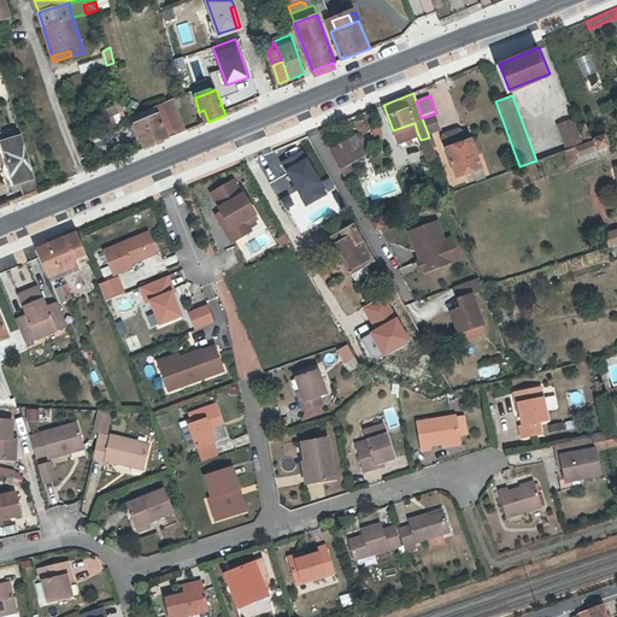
[(182,101),(172,106),(178,122),(183,133),(193,128),(182,101)]
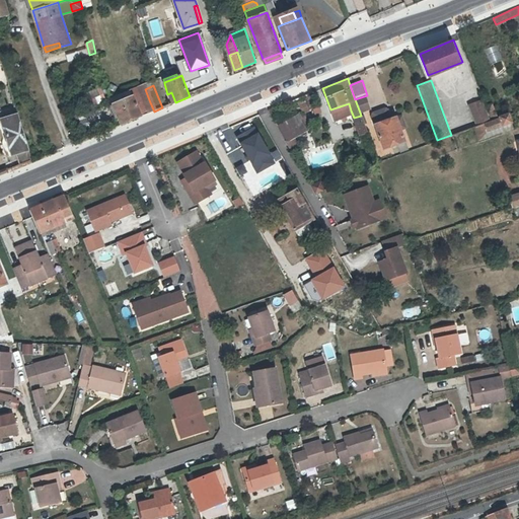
[(123,101),(109,106),(114,118),(119,116),(122,125),(147,114),(144,104),(137,87),(121,94),(123,101)]
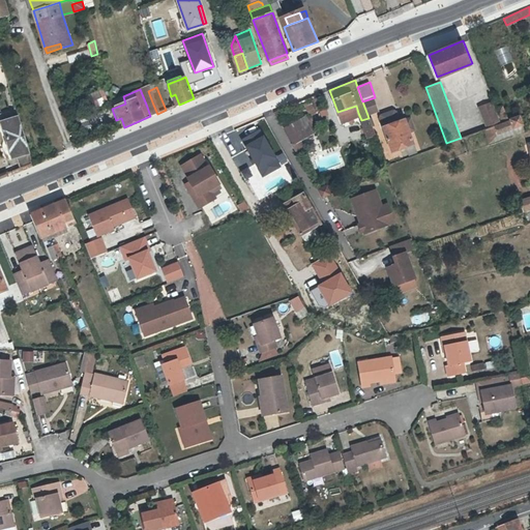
[(380,110),(375,97),(362,101),(367,115),(380,110)]
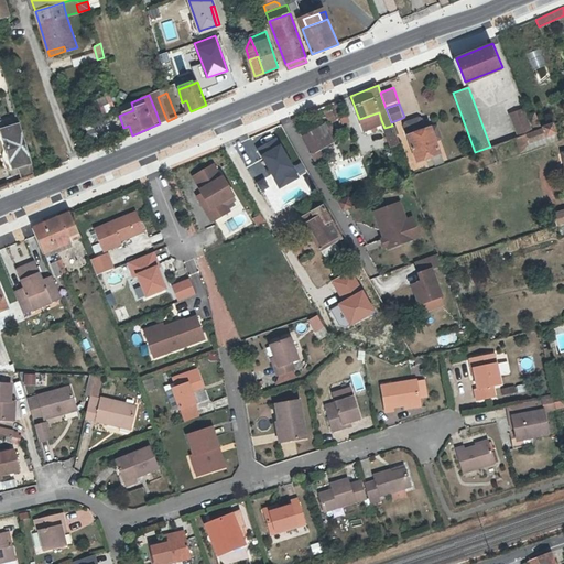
[(333,106),(323,110),(328,125),(333,122),(338,120),(333,106)]
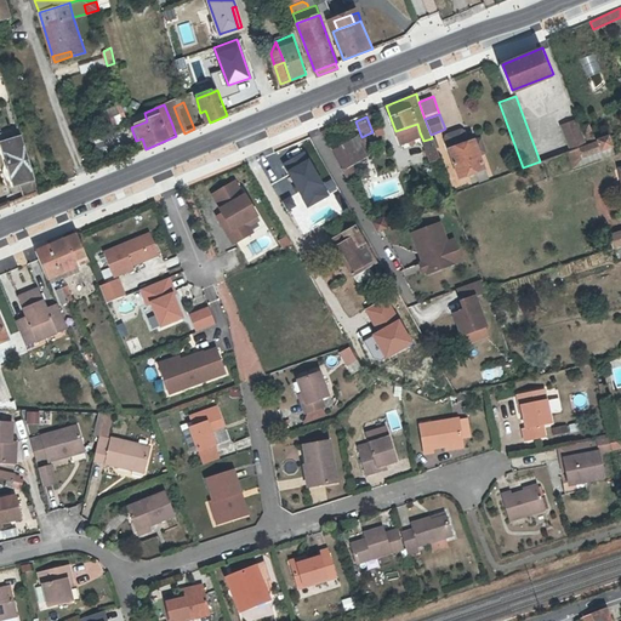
[(577,119),(562,125),(571,151),(574,149),(580,147),(586,146),(580,127),(577,119)]
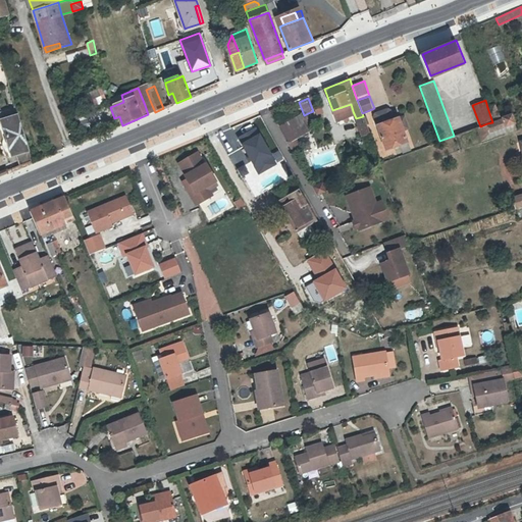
[(151,103),(145,105),(148,114),(155,112),(151,103)]
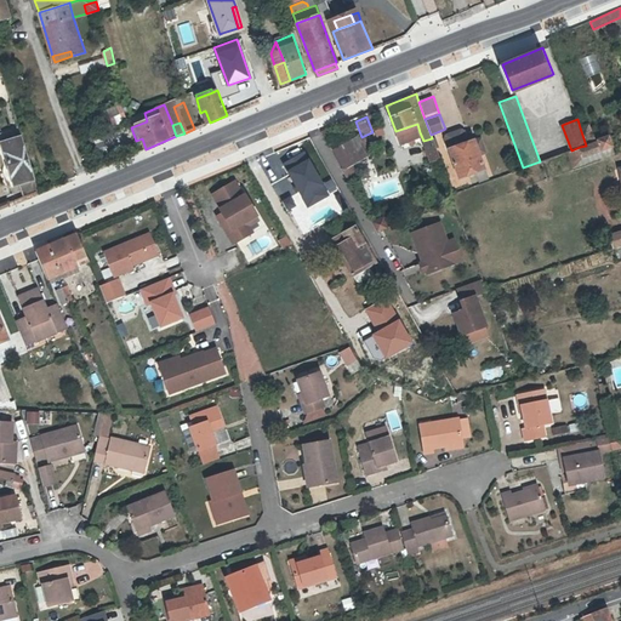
[(417,124),(406,127),(410,136),(420,132),(417,124)]
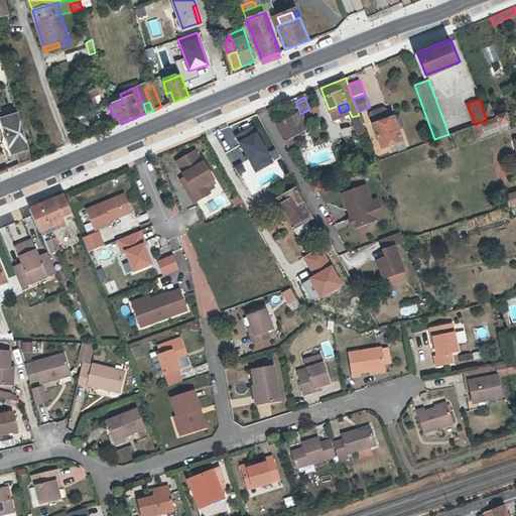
[(490,103),(484,105),(489,120),(495,118),(490,103)]
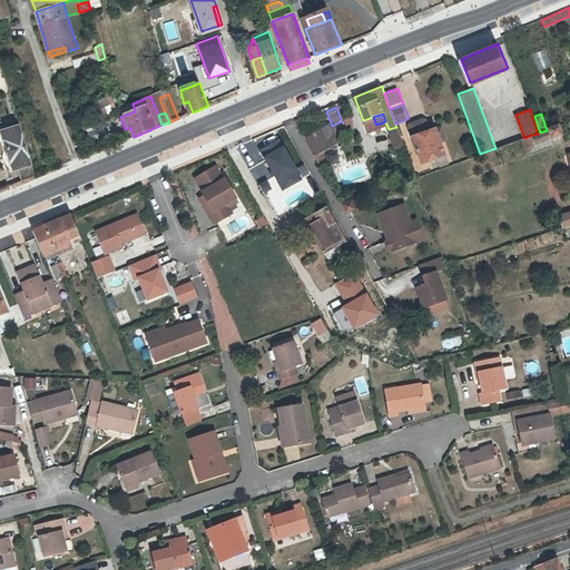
[(411,123),(410,126),(413,136),(422,163),(432,159),(433,166),(438,165),(438,166),(448,163),(440,139),(445,137),(442,127),(435,129),(433,121),(429,124),(428,120),(424,118),(411,123)]
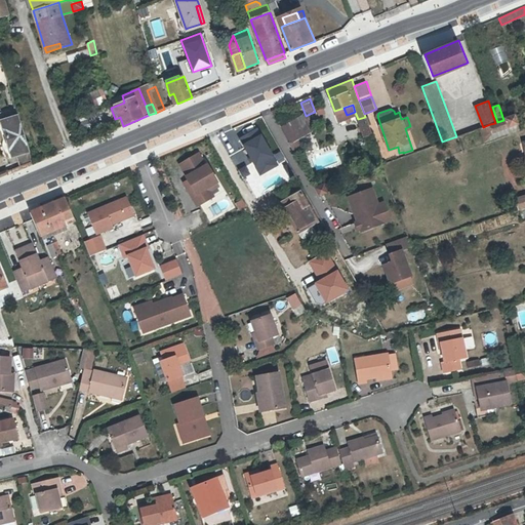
[(280,117),(277,110),(271,113),(275,119),(280,117)]
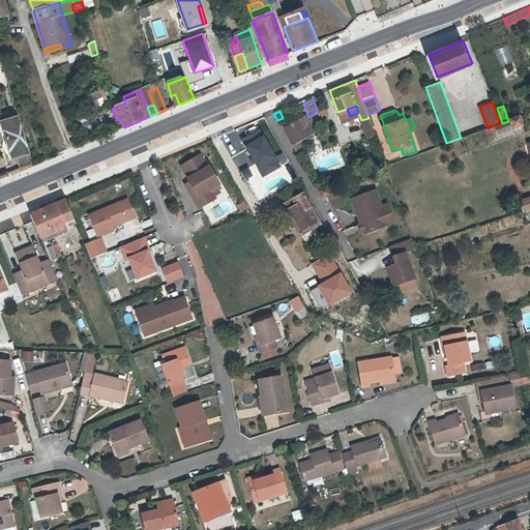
[(2,121),(13,159),(32,154),(20,116),(2,121)]
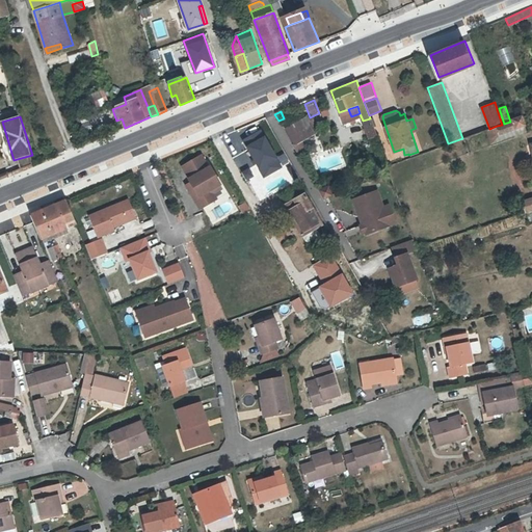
[(294,143),(316,132),(307,116),(285,128),(294,143)]
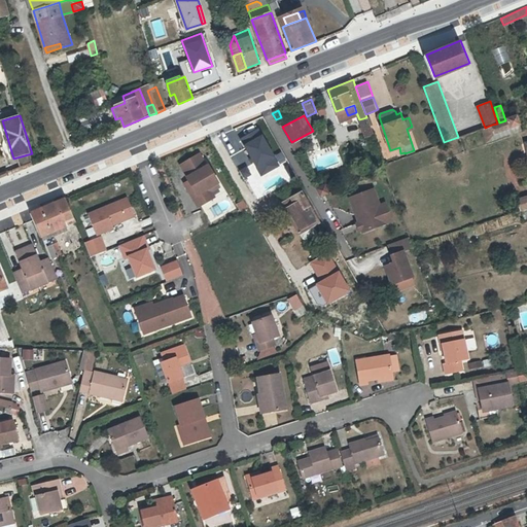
[(520,126),(517,116),(505,120),(499,123),(497,124),(487,127),(485,128),(482,129),(485,138),(495,134),(514,128),(520,126)]
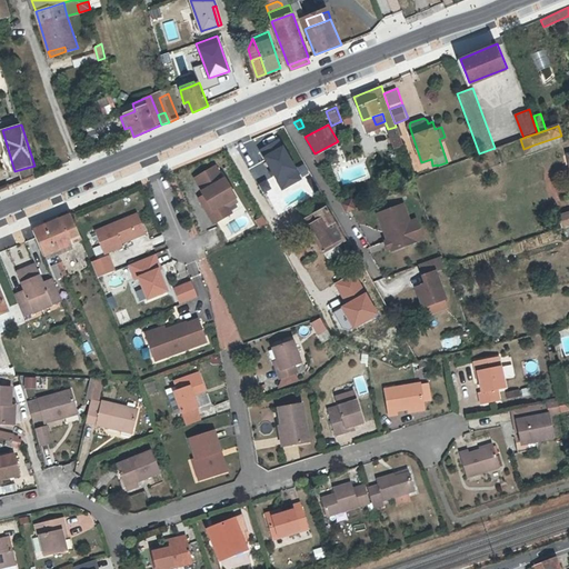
[(396,127),(388,129),(392,141),(396,149),(403,146),(396,127)]
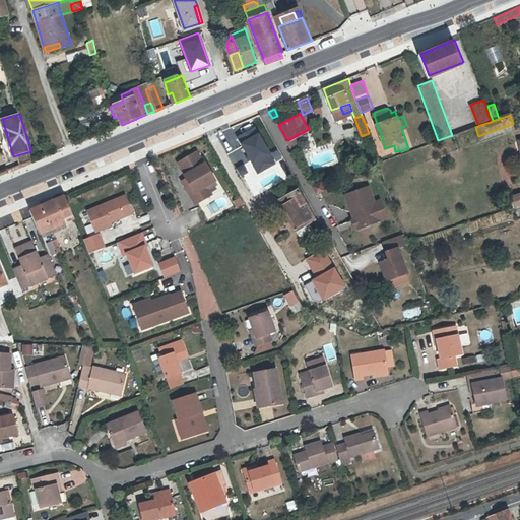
[(255,126),(238,136),(258,174),(276,164),(255,126)]
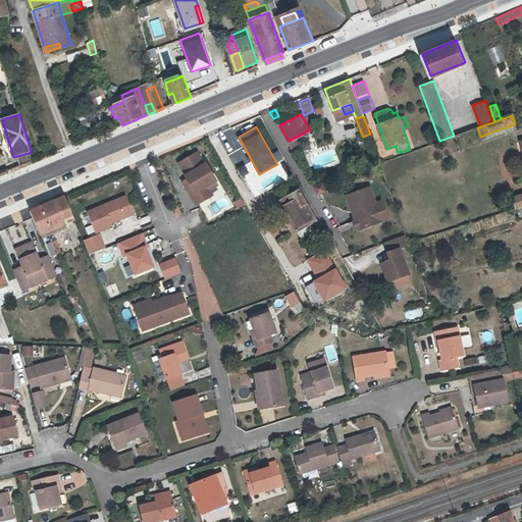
[(286,144),(290,151),(299,146),(296,139),(286,144)]
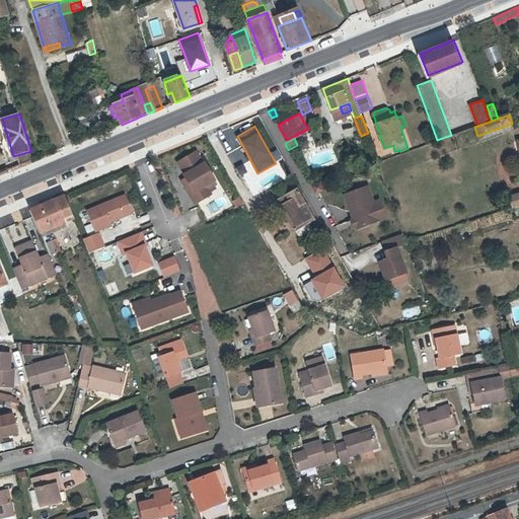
[(17,156),(20,163),(32,159),(30,152),(17,156)]
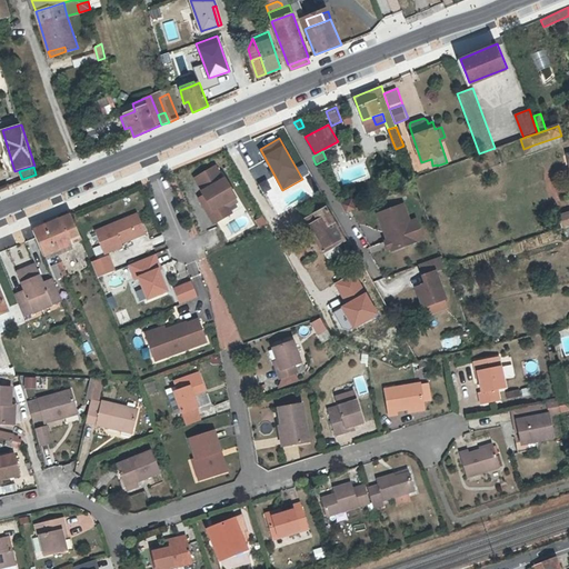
[(203,197),(206,201),(201,205),(213,225),(227,217),(221,207),(233,199),(235,199),(223,180),(222,181),(215,168),(196,179),(203,192),(201,193),(203,197)]
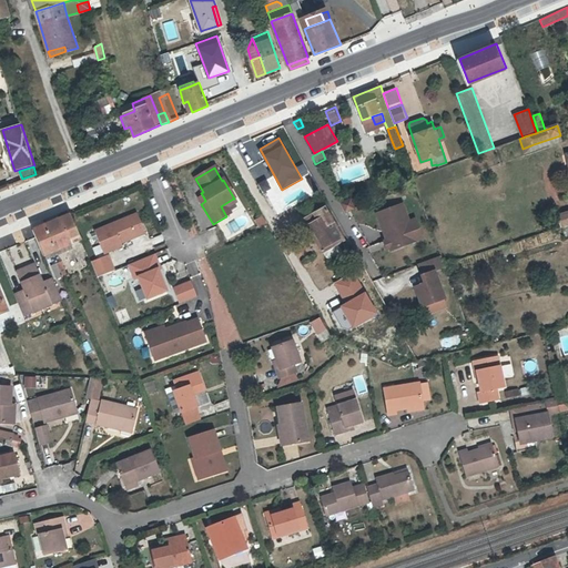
[(265,180),(260,182),(263,191),(270,189),(265,180)]
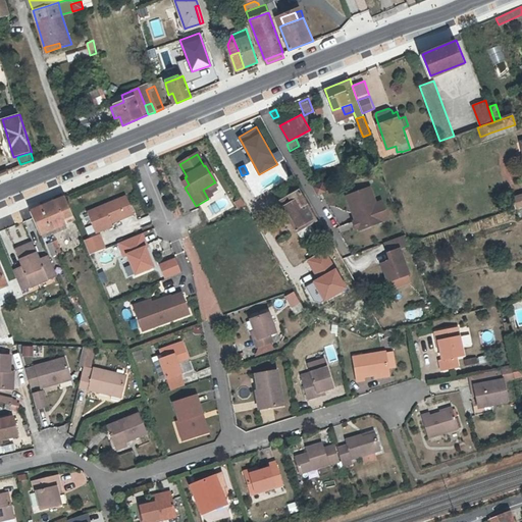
[(321,193),(324,192),(328,191),(322,180),(315,186),(320,194),(321,193)]
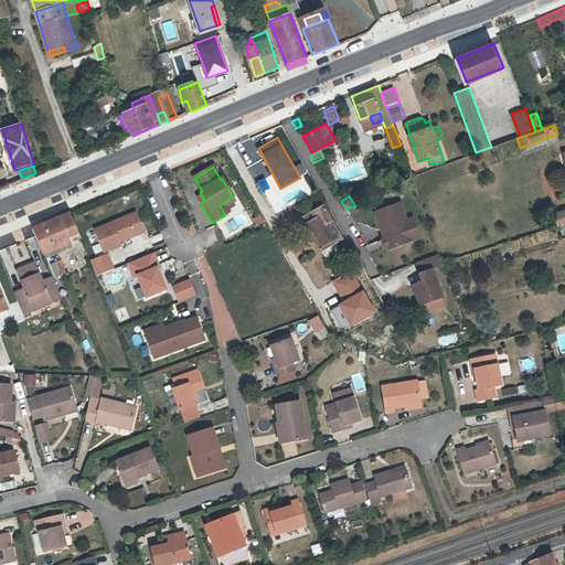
[(220,205),(225,215),(230,213),(225,206),(234,202),(232,198),(220,205)]
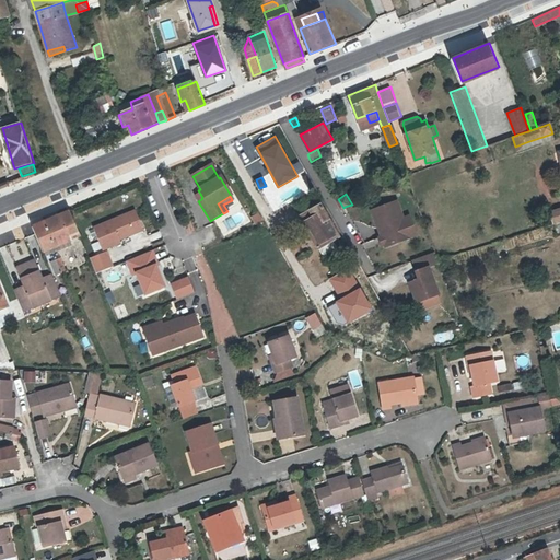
[(385,245),(409,236),(404,219),(397,200),(372,209),(382,235),(384,243),(385,245)]
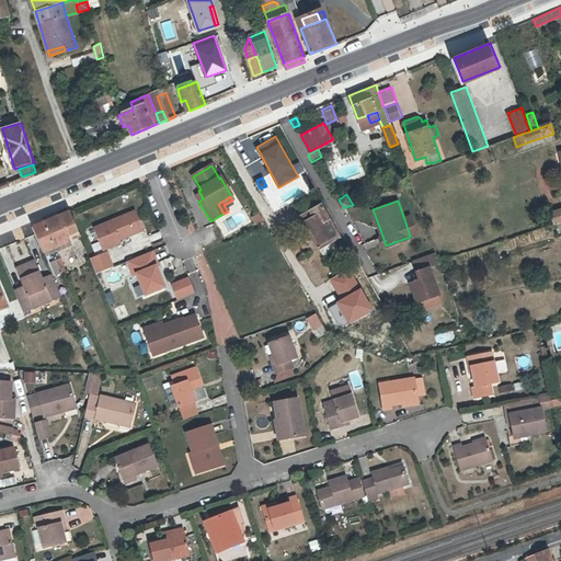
[(321,205),(299,217),(317,247),(320,252),(324,252),(335,247),(331,238),(338,235),(334,229),(329,219),(321,205)]
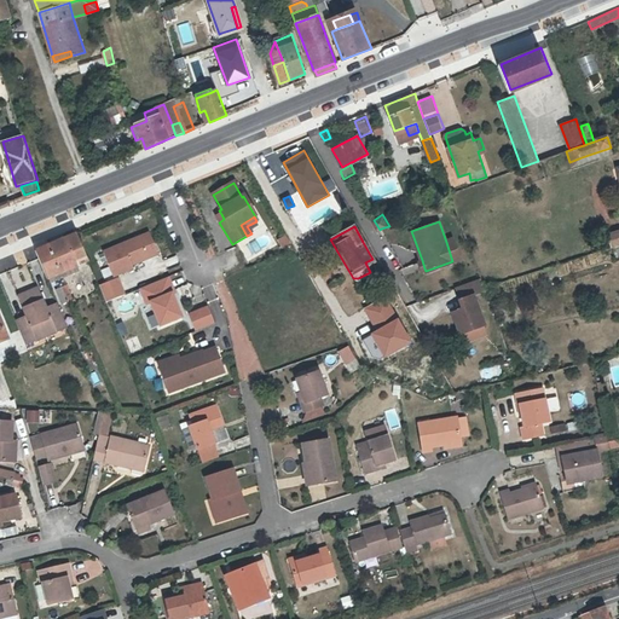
[(131,266),(158,254),(150,233),(103,253),(113,277),(133,268),(131,266)]
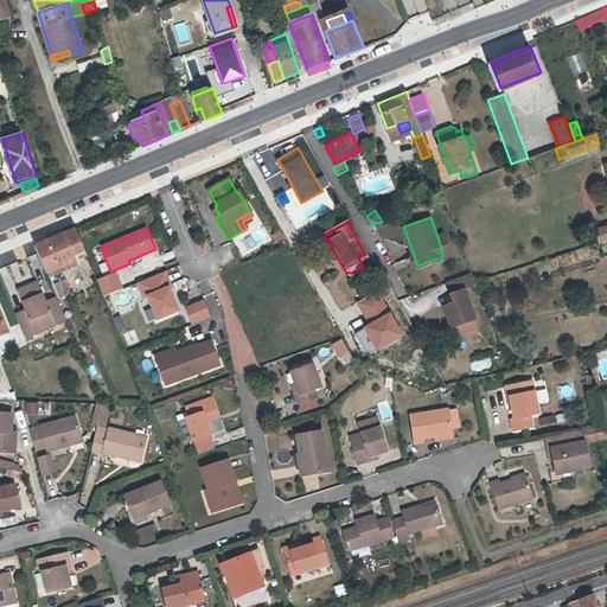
[(76,230),(34,247),(46,274),(87,257),(76,230)]
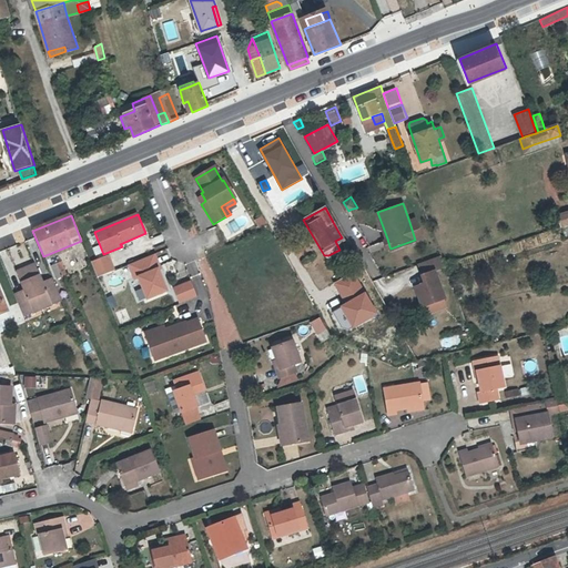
[(263,216),(254,221),(260,229),(267,224),(263,216)]
